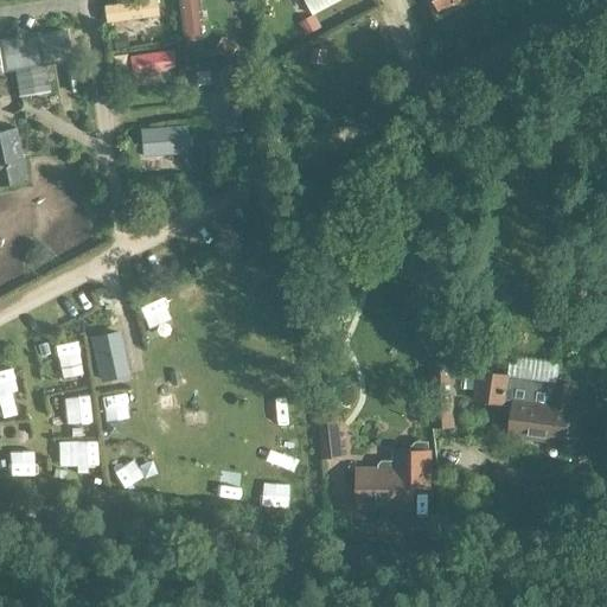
[(197,0),(178,0),(185,48),(204,45),(197,0)]
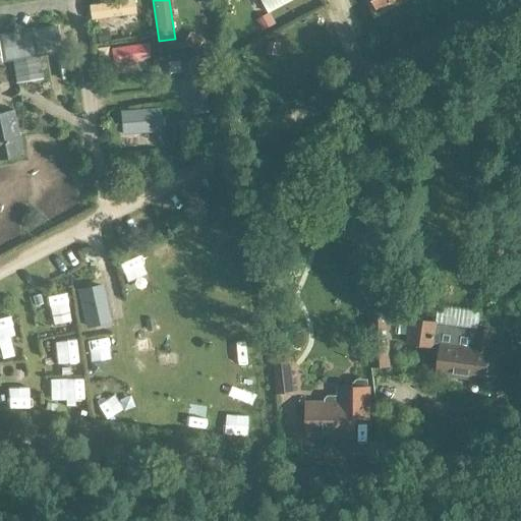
[(261,0),(269,14),(294,0),(261,0)]
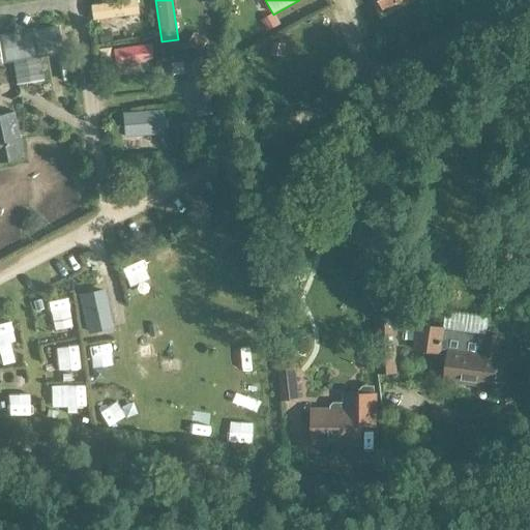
[(377,0),(384,12),(407,0),(377,0)]
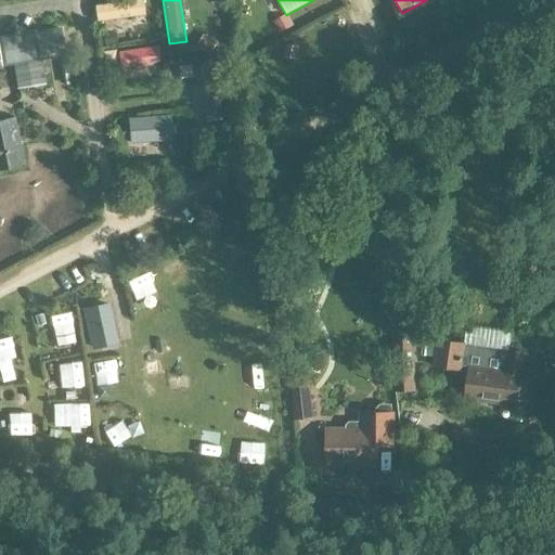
[(141,2),(95,8),(98,27),(144,22),(141,2)]
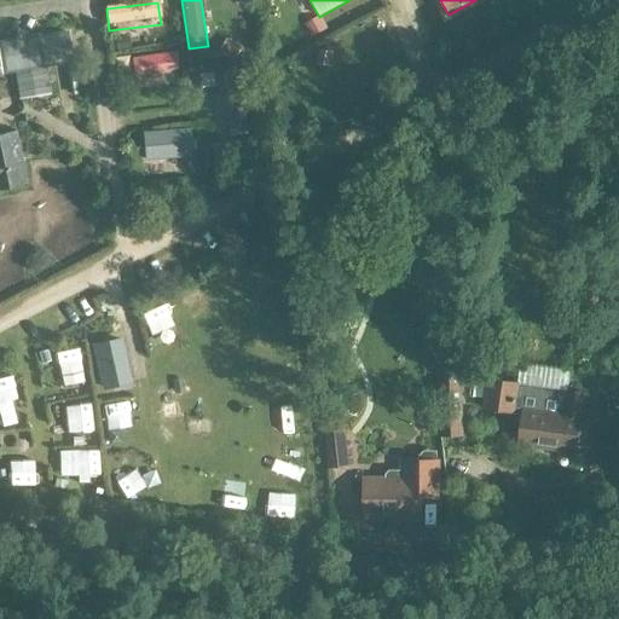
[(45,68),(73,64),(68,34),(0,45),(0,71),(0,75),(16,73),(19,94),(48,90),(45,68)]
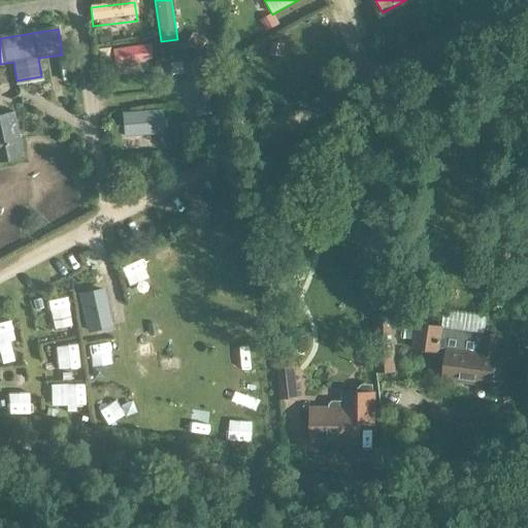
[(150,47),(113,51),(114,68),(152,64),(150,47)]
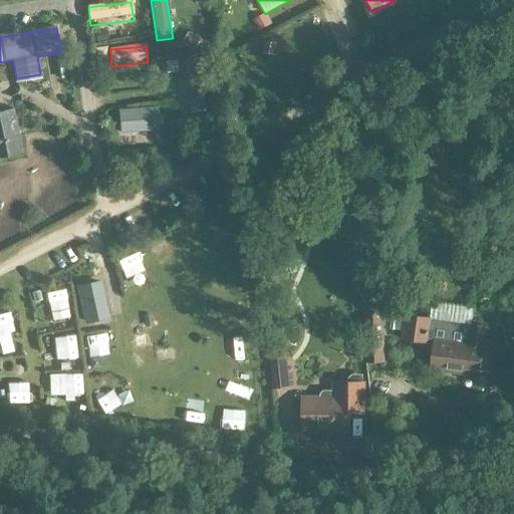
[(186,79),(191,119),(210,116),(205,77),(186,79)]
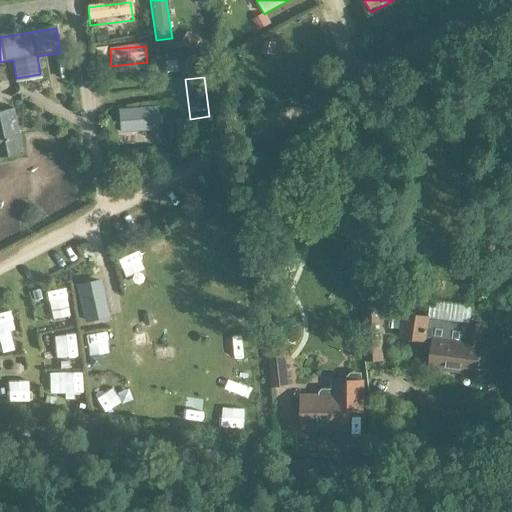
[(0,157),(22,152),(13,110),(0,112),(0,157)]
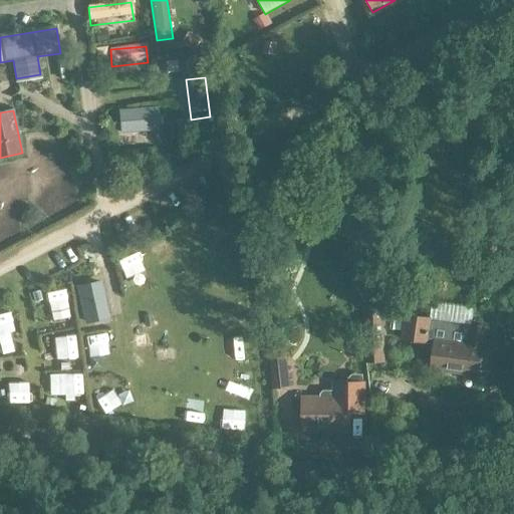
[(160,113),(119,115),(120,137),(161,135),(160,113)]
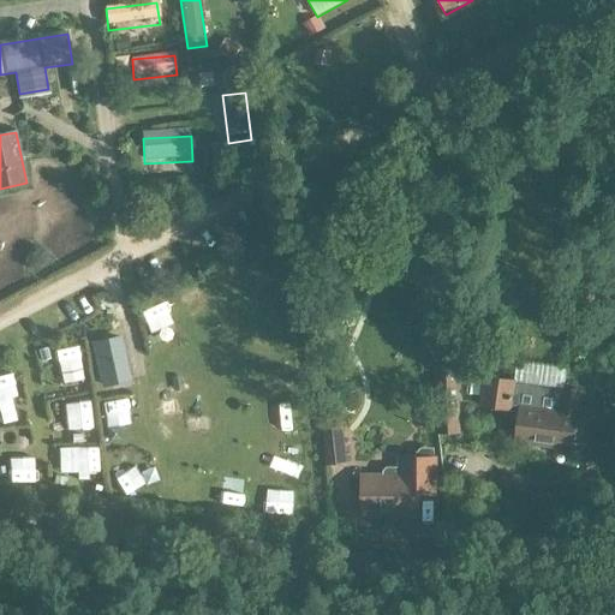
[(183,308),(183,322),(201,323),(202,308),(183,308)]
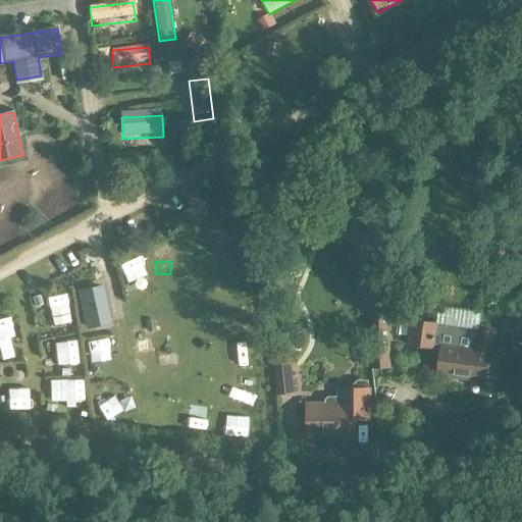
[(124,285),(144,281),(141,266),(121,270),(124,285)]
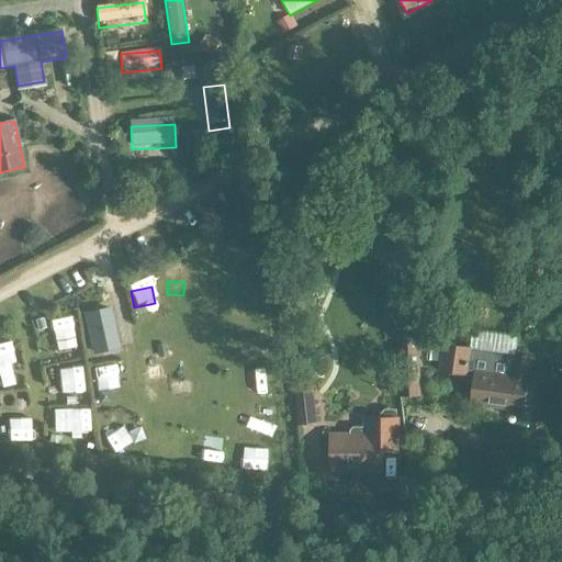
[(109,314),(88,318),(96,352),(116,347),(109,314)]
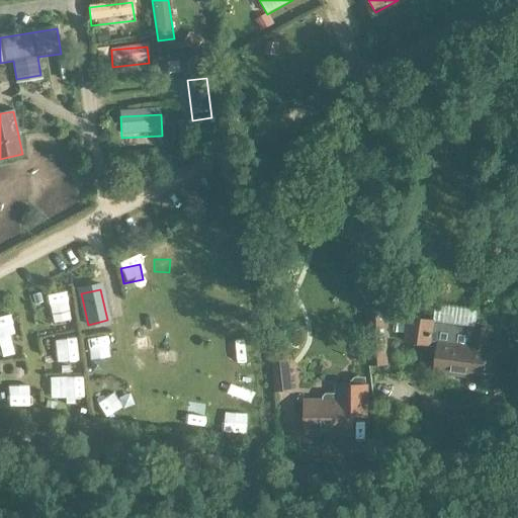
[(68,291),(48,296),(51,307),(71,301),(68,291)]
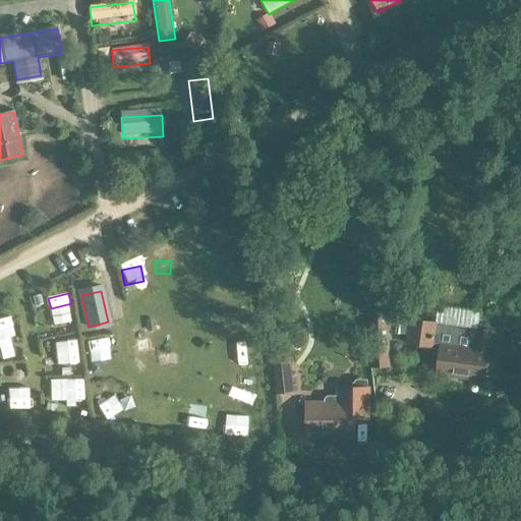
[(72,335),(71,308),(61,309),(62,336),(72,335)]
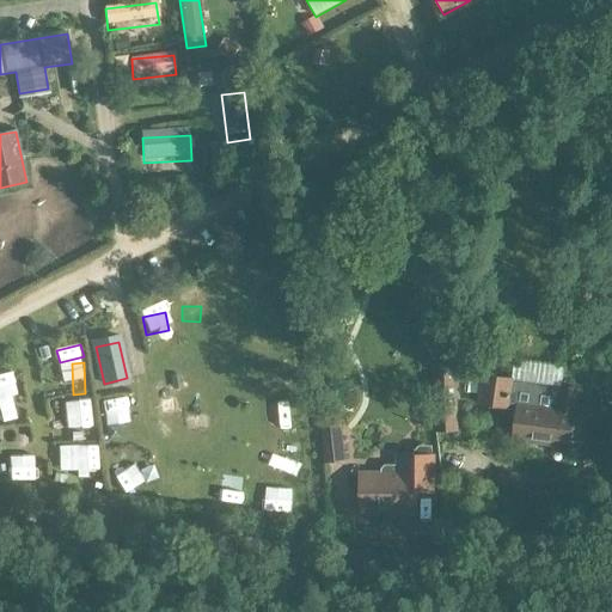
[(456,365),(433,366),(435,433),(459,432),(456,365)]
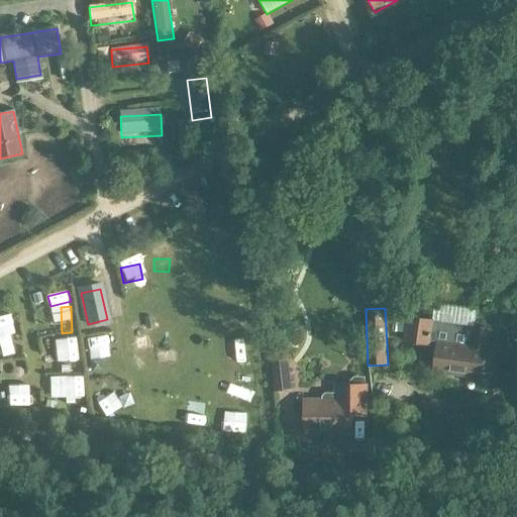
[(408,318),(405,341),(414,342),(438,346),(434,371),(481,378),(487,328),(417,319),(408,318)]
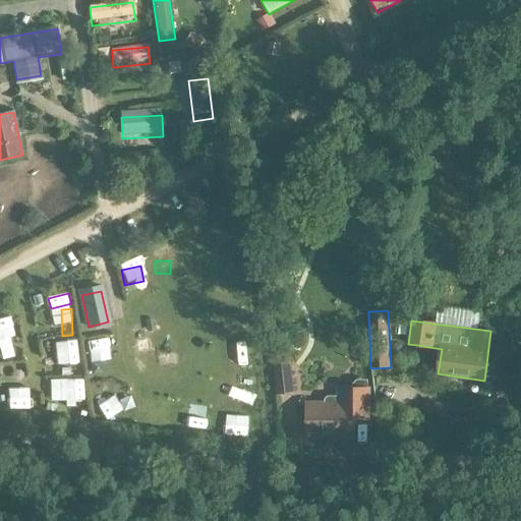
[(11,322),(0,323),(0,337),(13,335),(11,322)]
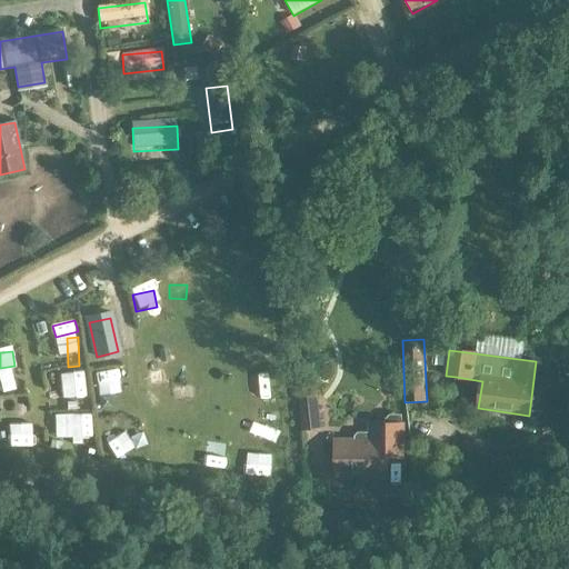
[(232,378),(258,377),(258,359),(232,360),(232,378)]
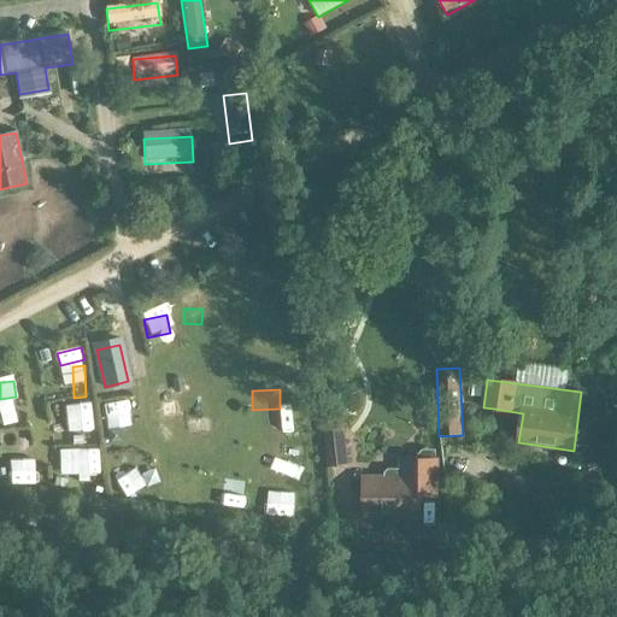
[(82,433),(92,432),(88,400),(78,400),(82,433)]
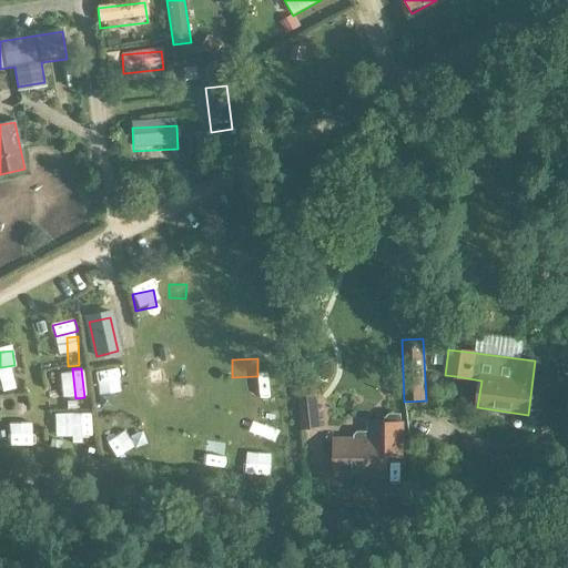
[(16,386),(1,387),(2,403),(17,402),(16,386)]
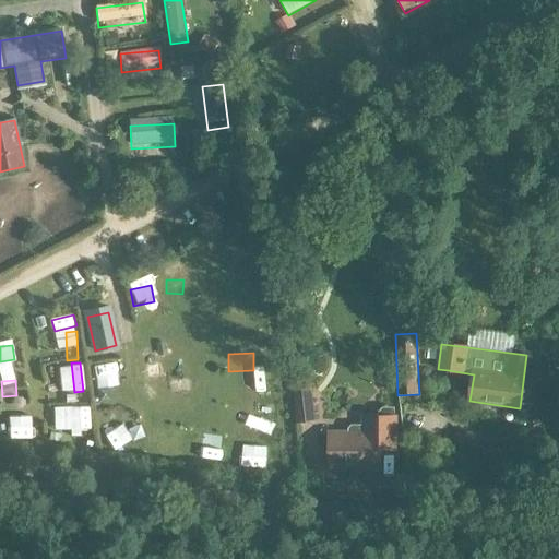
[(106,382),(93,384),(97,408),(110,405),(106,382)]
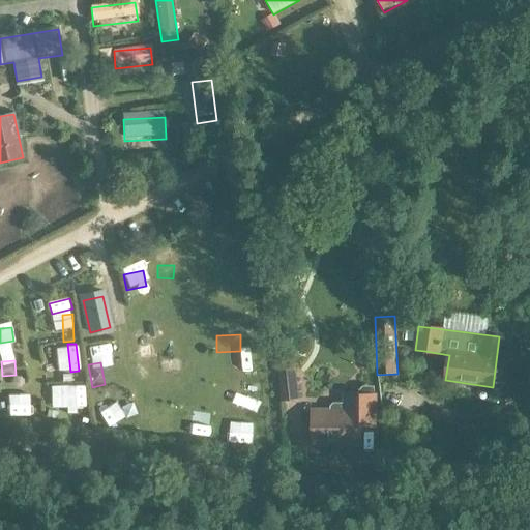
[(299,400),(295,367),(277,370),(282,402),(299,400)]
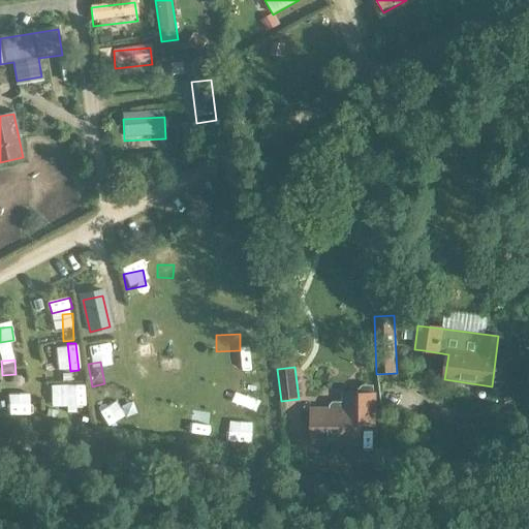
[(75,408),(86,407),(83,383),(73,385),(75,408)]
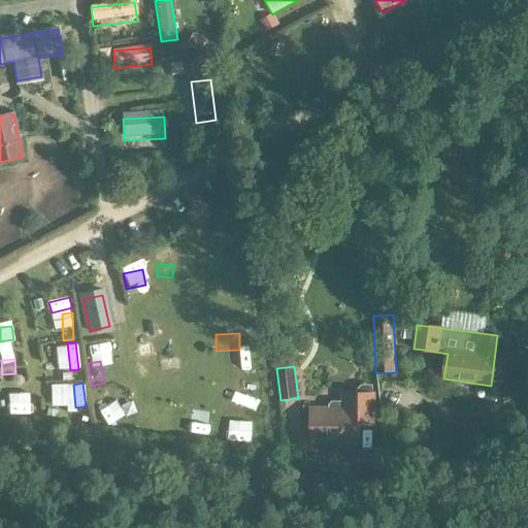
[(28,391),(10,391),(10,401),(28,401),(28,391)]
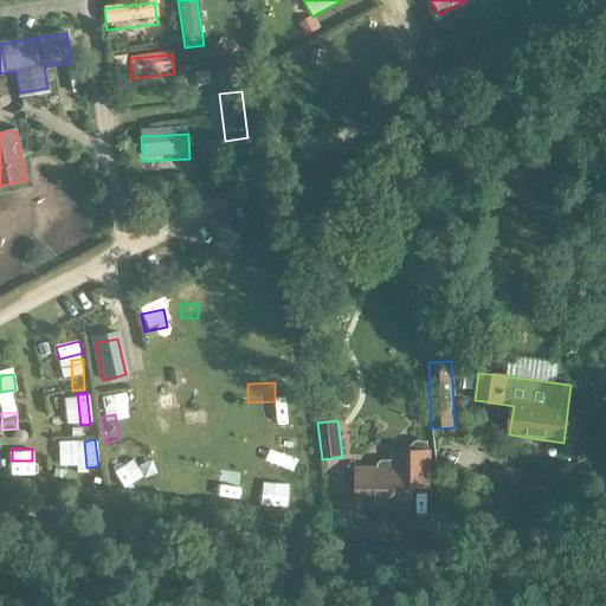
[(378,472),(356,472),(356,508),(412,508),(412,483),(429,483),(429,452),(394,452),(394,461),(381,461),(378,465),(378,472)]
